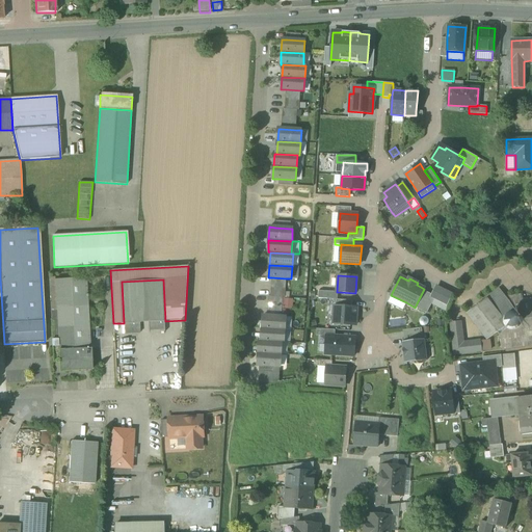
[(58,340),(58,350),(90,348),(90,339),(88,308),(86,280),(54,282),(58,340)]
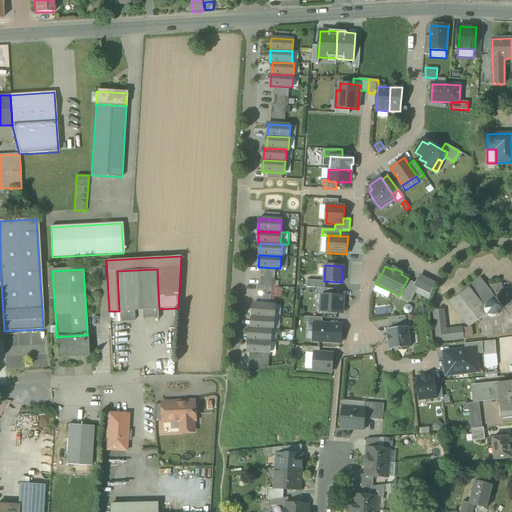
[(119,311),(119,321),(134,321),(134,311),(144,310),(144,320),(159,319),(159,309),(157,269),(117,271),(119,311)]
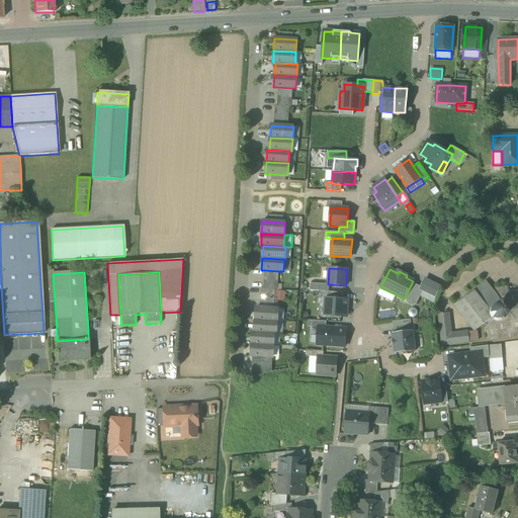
[(422,284),(438,291),(441,285),(425,277),(422,284)]
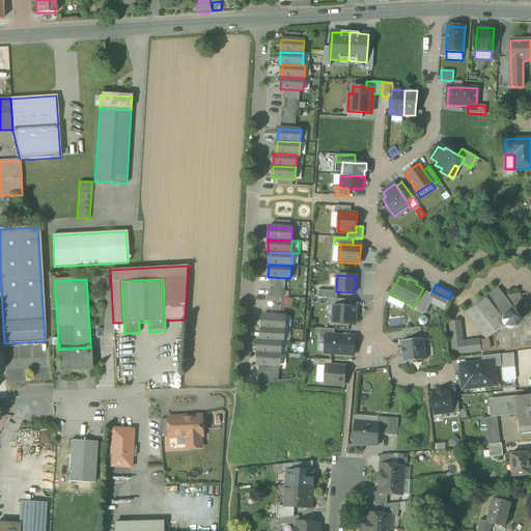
[(486,339),(497,331),(505,326),(503,319),(506,313),(512,311),(518,313),(508,300),(499,288),(467,312),(486,339)]
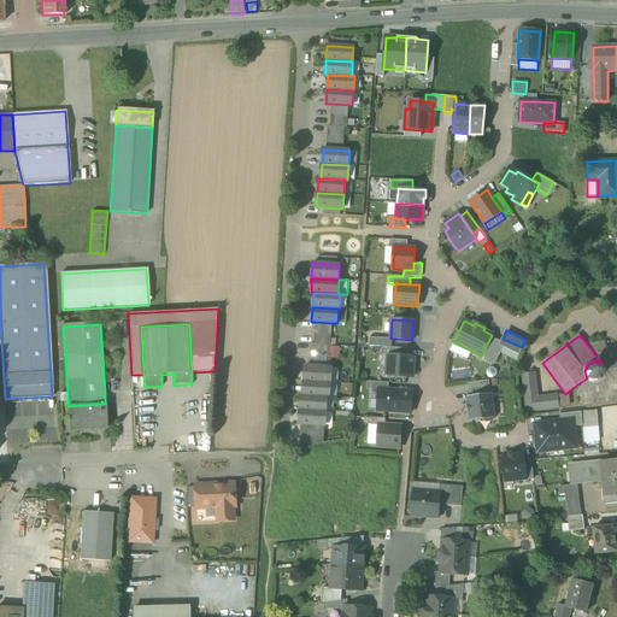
[(369,346),(391,347),(392,339),(391,339),(370,338),(369,346)]
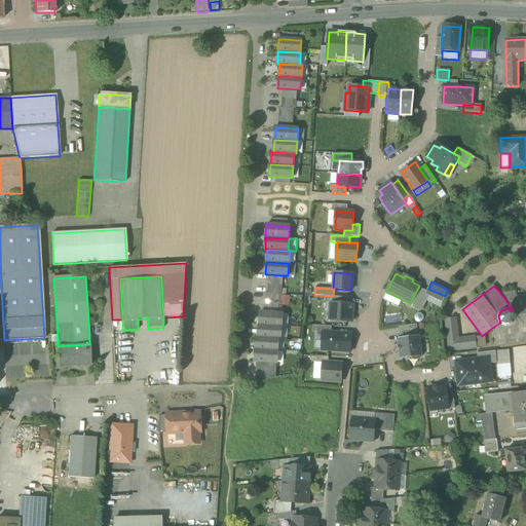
[(410,304),(422,310),(426,301),(430,294),(426,292),(418,288),(410,304)]
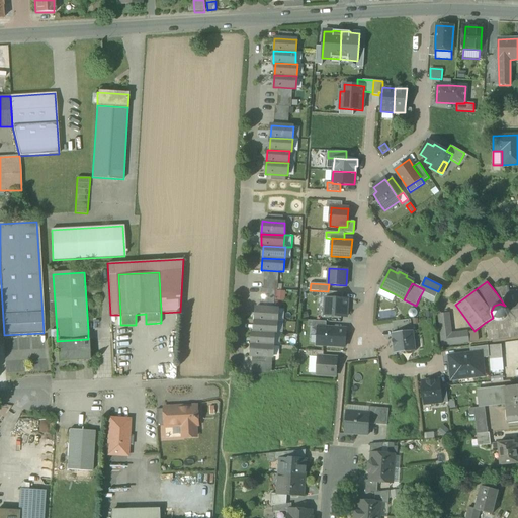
[(420,287),(424,289),(420,296),(434,303),(435,297),(438,291),(422,284),(420,287)]
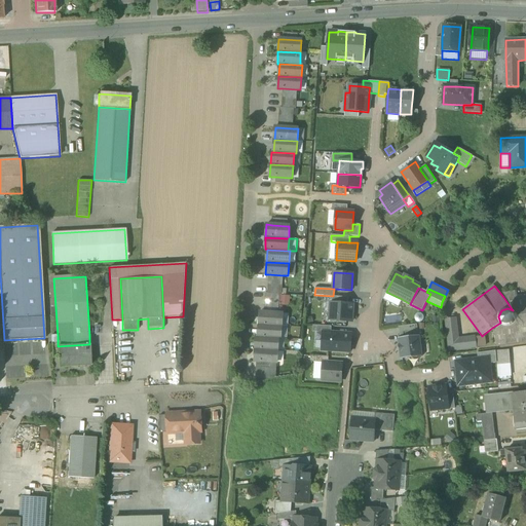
[(402,299),(386,292),(382,290),(382,291),(381,298),(398,307),(402,299)]
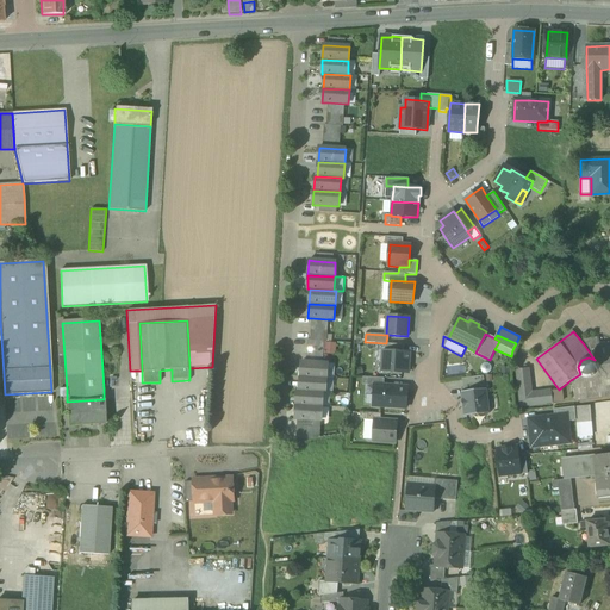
[(584,344),(595,360),(599,366),(597,374),(589,379),(580,374),(571,380),(573,383),(573,384),(574,399),(586,398),(586,399),(609,396),(609,344),(609,343),(599,344),(598,337),(595,338),(584,340),(584,344)]
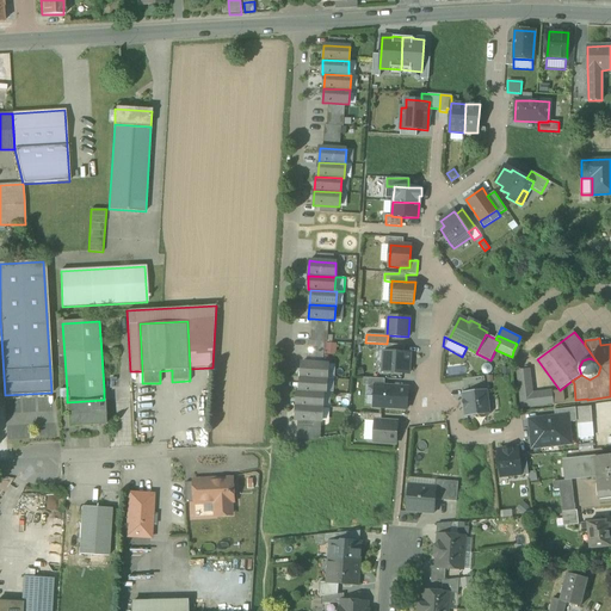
[(326,344),(326,356),(337,356),(337,344),(326,344)]
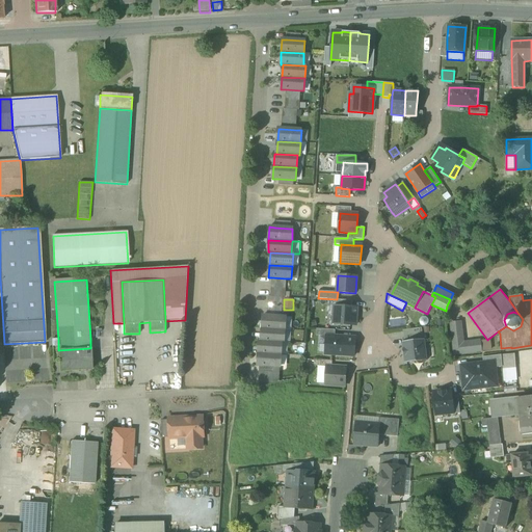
[(340,324),(356,325),(357,308),(352,308),(337,307),(334,307),(334,312),(330,315),(334,318),(333,324),(338,324),(339,325),(340,324)]
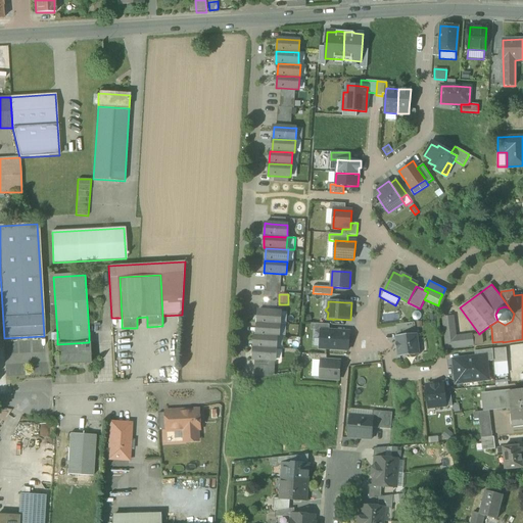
[(495,315),(497,321),(505,325),(512,321),(514,314),(510,308),(505,306),(498,308),(495,315)]
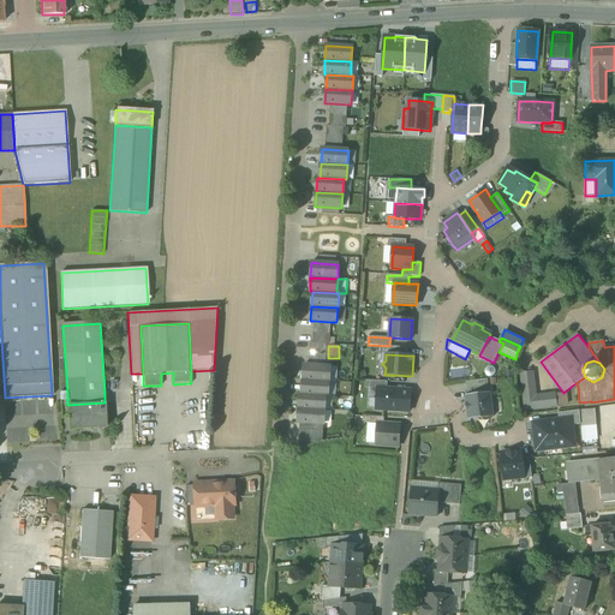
[(304,365),(303,380),(329,381),(330,366),(326,366),(308,365),(304,365)]
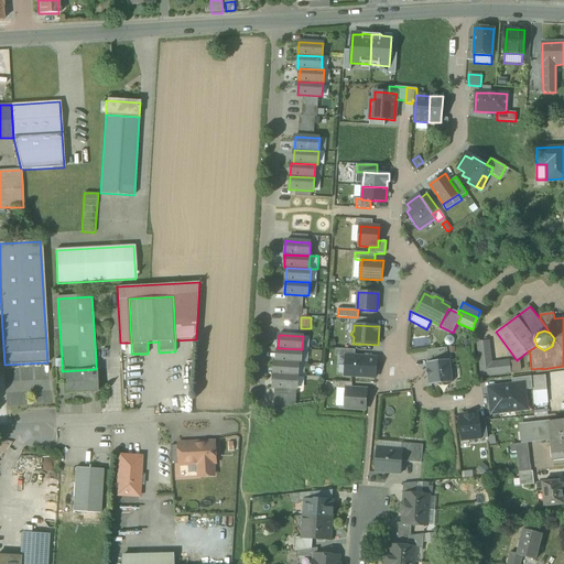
[(477,343),(481,376),(510,372),(509,361),(491,364),(488,342),(477,343)]
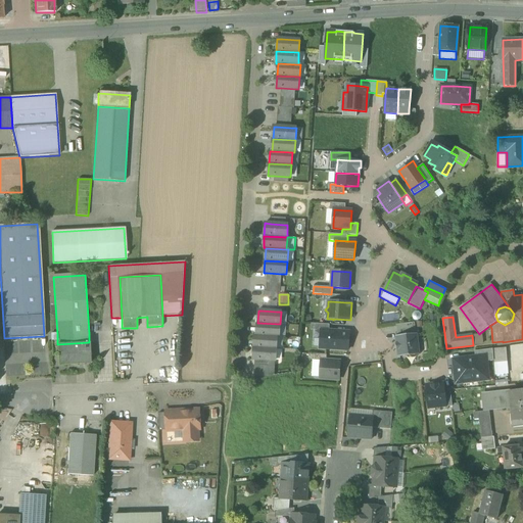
[(257,323),(256,335),(277,336),(279,336),(280,324),(257,323)]
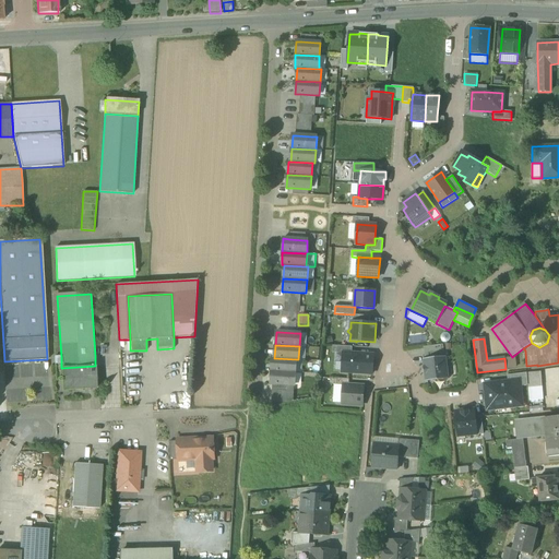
[(424,347),(425,359),(444,357),(443,345),(424,347)]
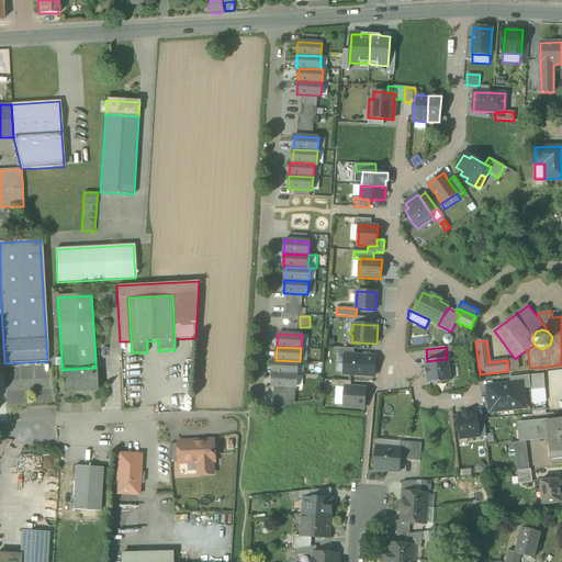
[(344,374),(374,377),(375,357),(353,356),(345,355),(345,356),(344,374)]
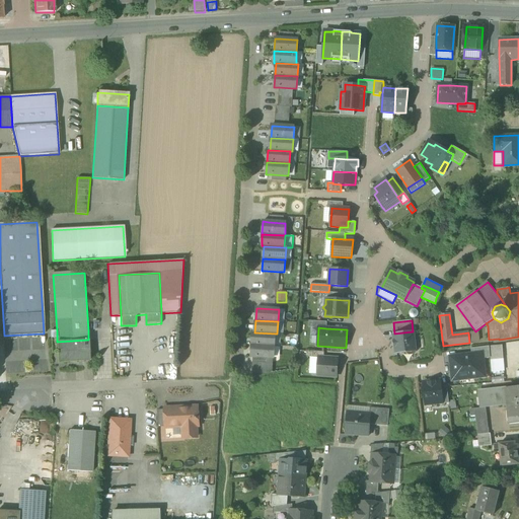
[(394,348),(395,355),(417,352),(414,330),(413,331),(394,334),(392,334),(393,341),(394,348)]
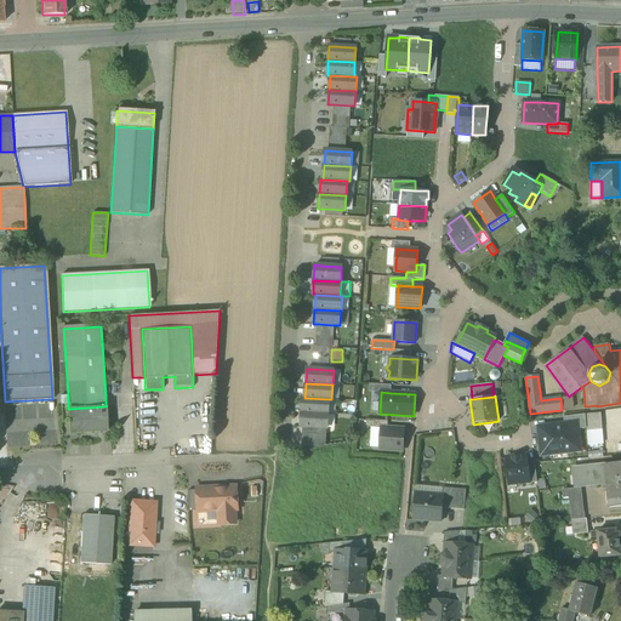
[(573,397),(560,398),(562,410),(574,409),(573,397)]
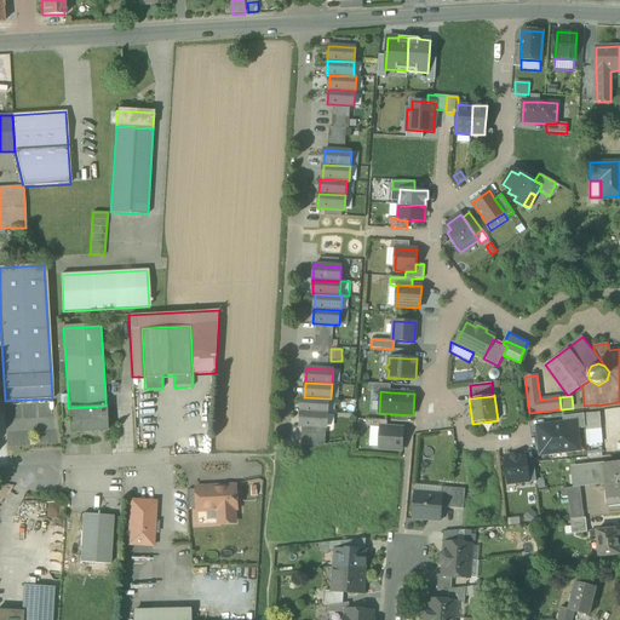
[(302,397),(300,412),(327,413),(328,399),(304,397),(302,397)]
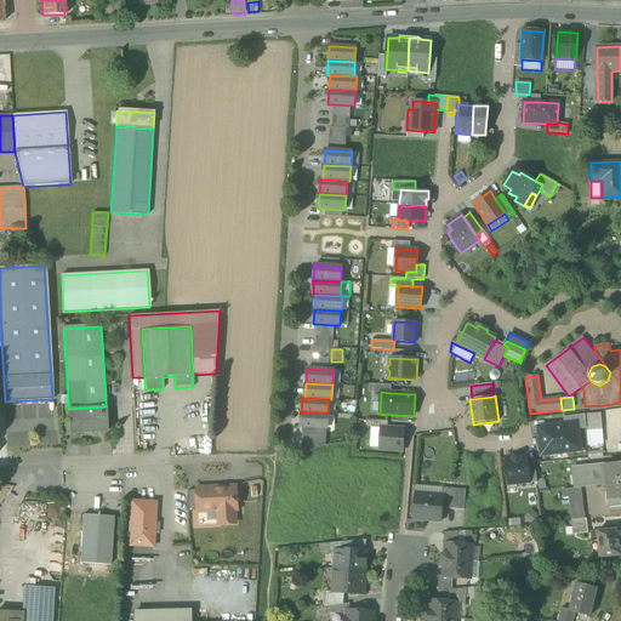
[(69,422),(69,433),(107,432),(106,406),(68,409),(69,422)]
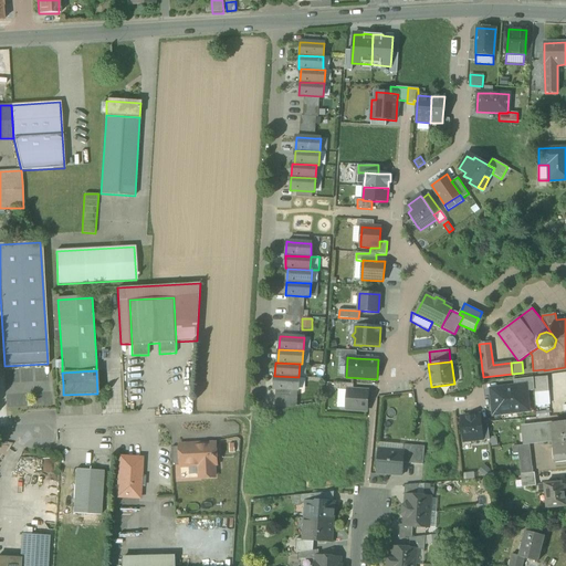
[(299,390),(299,377),(274,376),(274,389),(276,389),(292,390),(297,390),(299,390)]
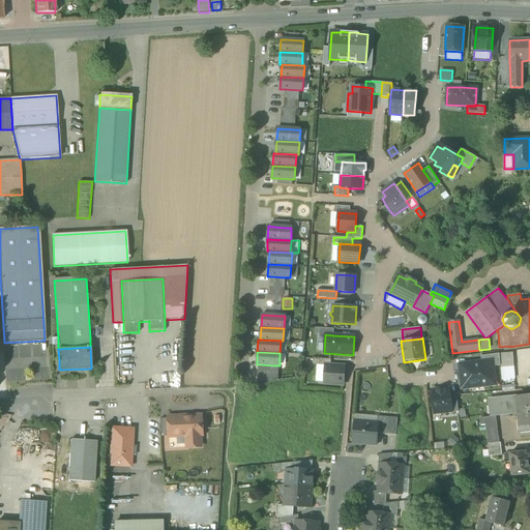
[(500,365),(500,367),(512,366),(514,366),(512,353),(499,354),(500,365)]
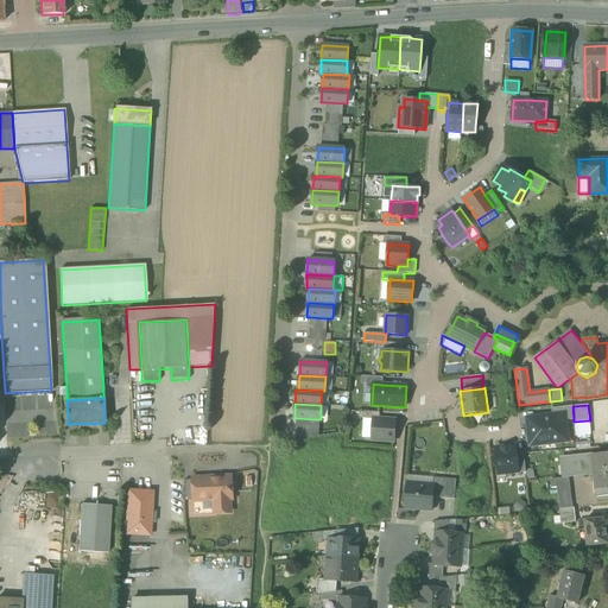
[(565,417),(565,420),(574,419),(572,406),(551,409),(552,416),(558,415),(558,418),(565,417)]
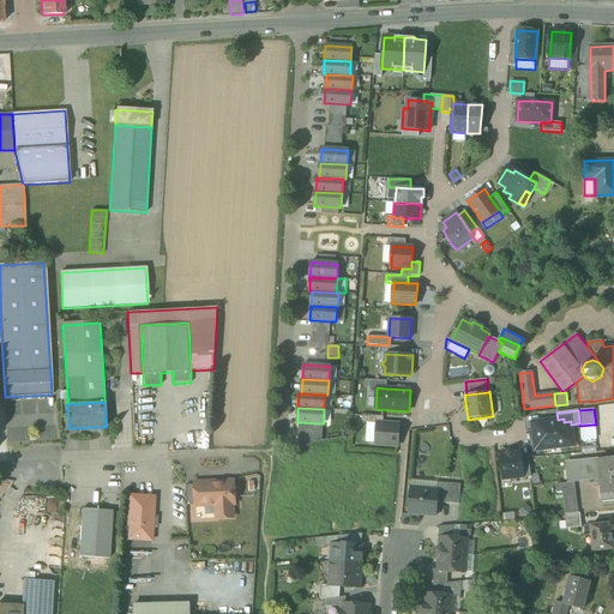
[(572,433),(571,425),(571,421),(564,422),(564,419),(558,420),(537,422),(537,425),(535,427),(533,428),(535,450),(569,446),(567,433),(572,433)]
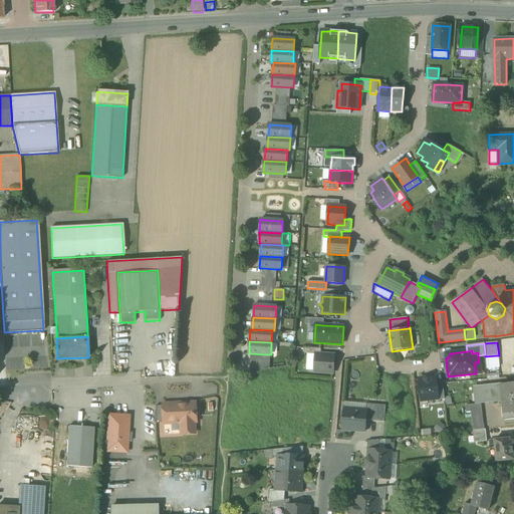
[(251,353),(249,371),(263,369),(265,354),(251,353)]
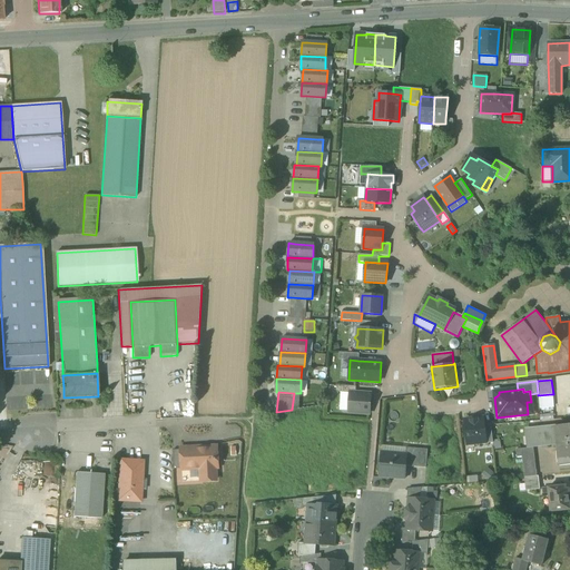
[(349,412),(370,414),(371,394),(355,393),(350,393),(349,412)]
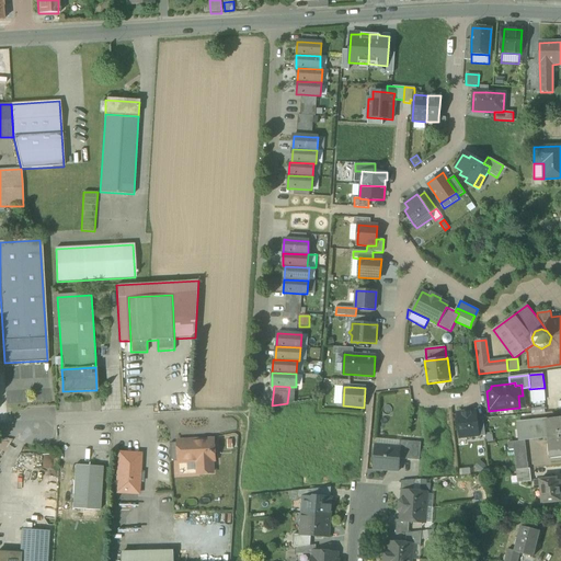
[(542,388),(529,389),(530,402),(544,401),(542,388)]
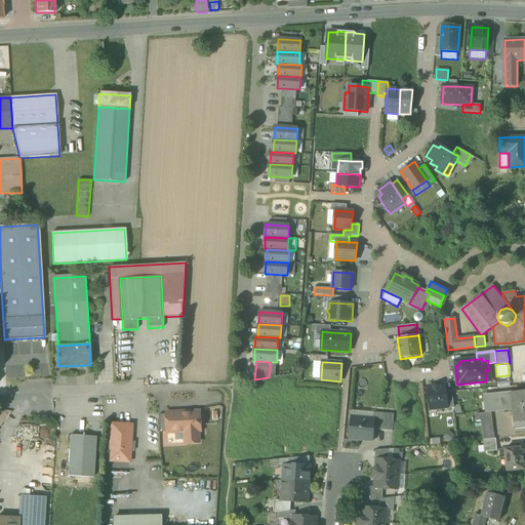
[(428,388),(430,407),(430,410),(437,410),(447,409),(446,392),(445,386),(428,388)]
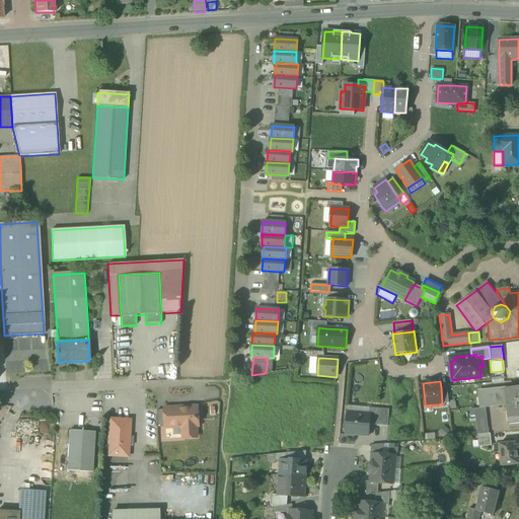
[(518,386),(504,388),(504,389),(482,391),(483,406),(498,405),(497,404),(505,403),(508,425),(518,423),(518,386)]
